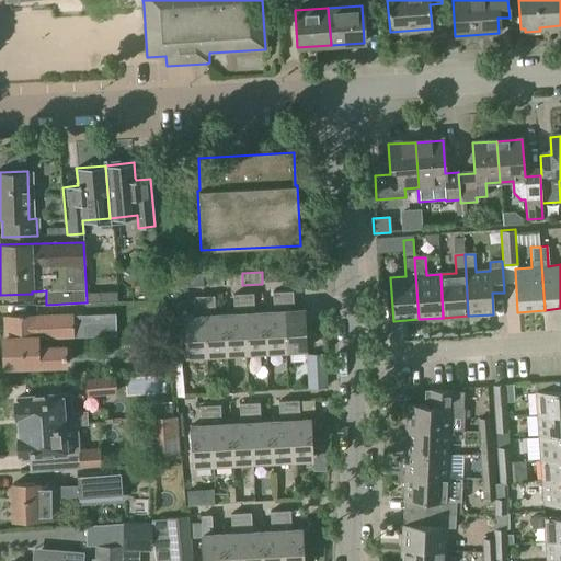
[(278,272),(264,273),(264,283),(279,282),(278,272)]
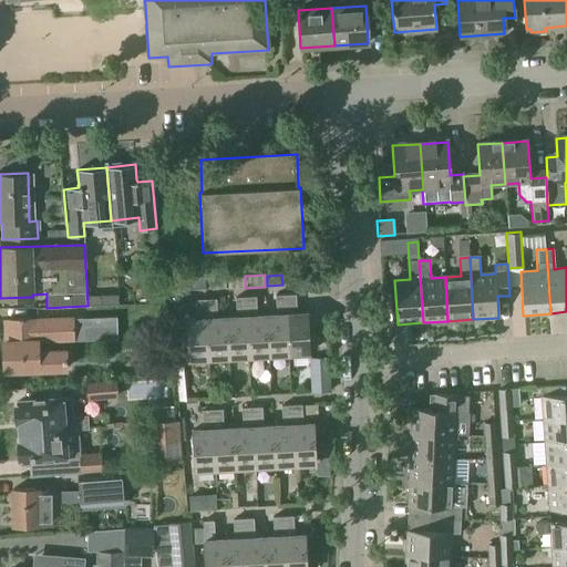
[(235,278),(208,279),(208,289),(236,287),(235,278)]
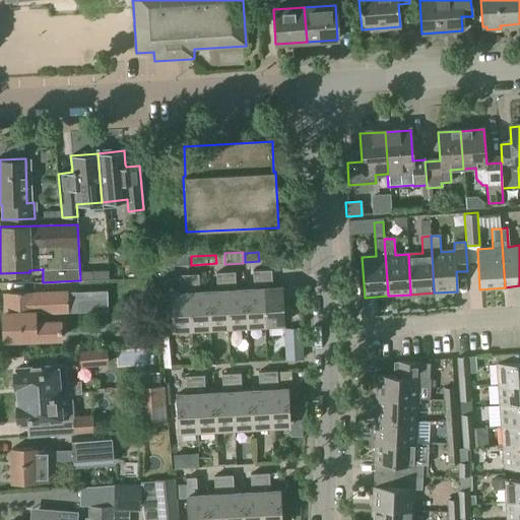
[(271,270),(262,271),(264,325),(283,324),(281,287),(272,287),(271,274),(271,270)]
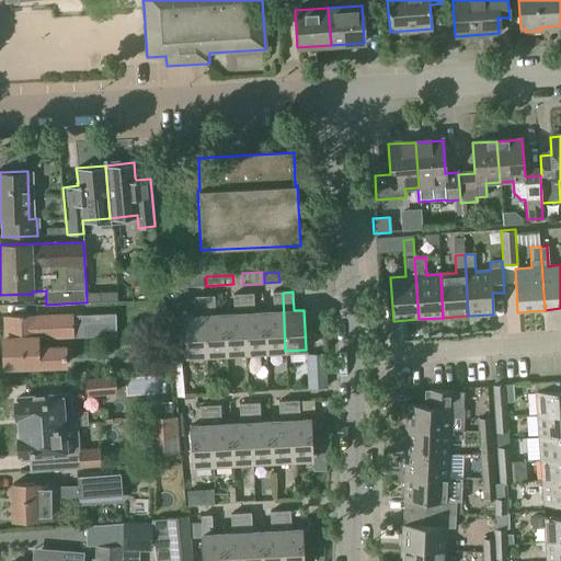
[(273,311),(263,312),(265,352),(285,351),(283,293),(272,293),(273,311)]
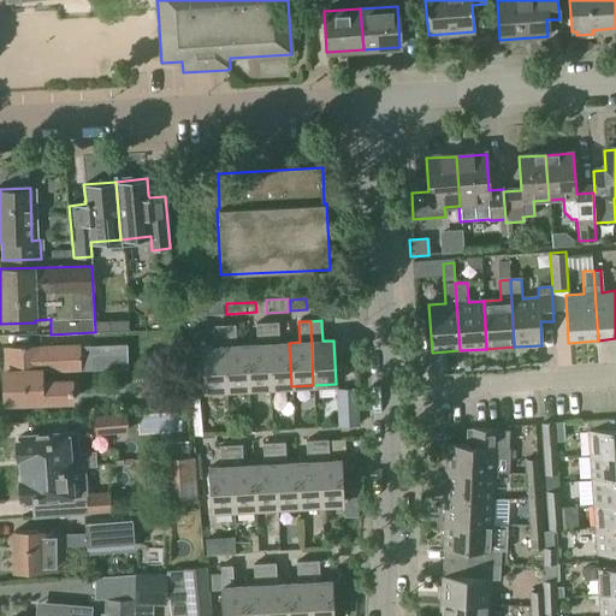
[(278,323),(266,324),(270,388),(291,386),(289,343),(278,343),(278,323)]
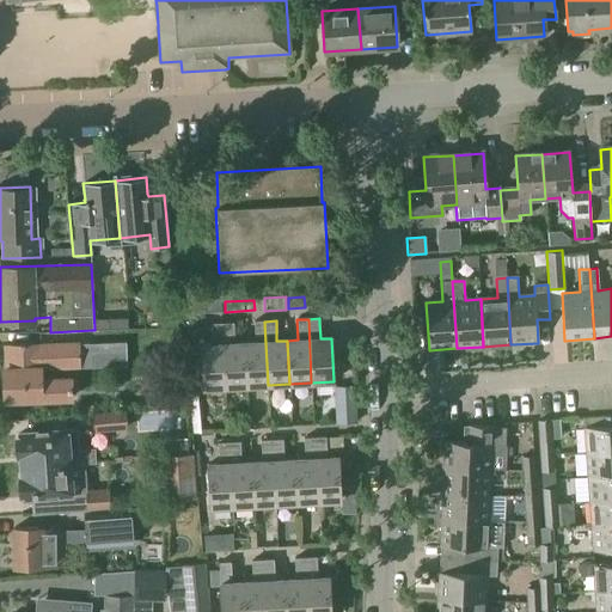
[(255,342),(244,342),(246,386),(268,385),(264,322),(254,322),(255,342)]
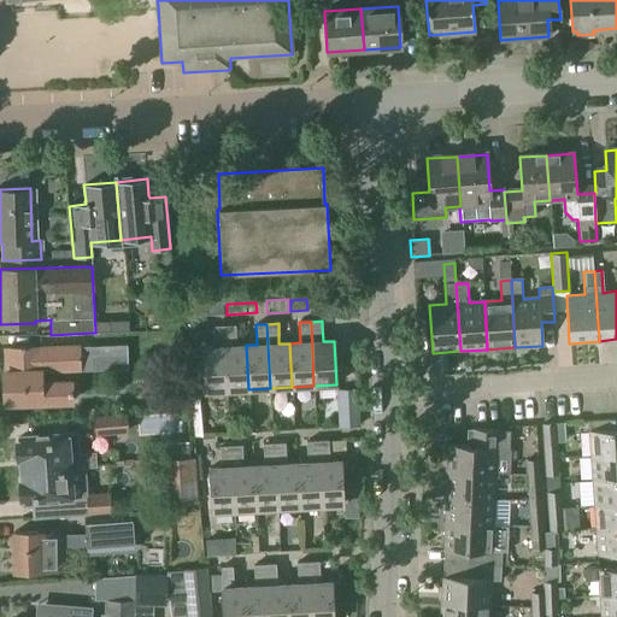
[(213,347),(203,347),(203,351),(204,365),(204,392),(227,391),(224,325),(212,327),(213,347)]
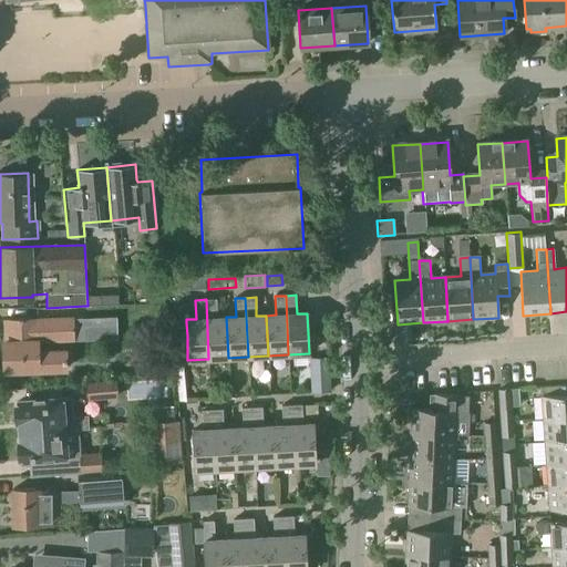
[(216,299),(206,299),(208,359),(228,358),(226,317),(217,318),(216,299)]
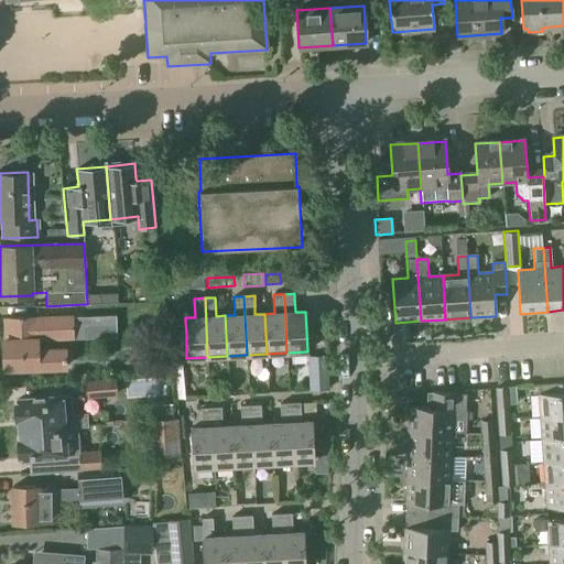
[(19,318),(1,318),(3,369),(65,367),(64,348),(38,349),(36,338),(72,337),(72,339),(116,337),(116,315),(85,316),(85,304),(46,306),(31,306),(31,317),(23,318),(23,316),(18,316),(19,318)]
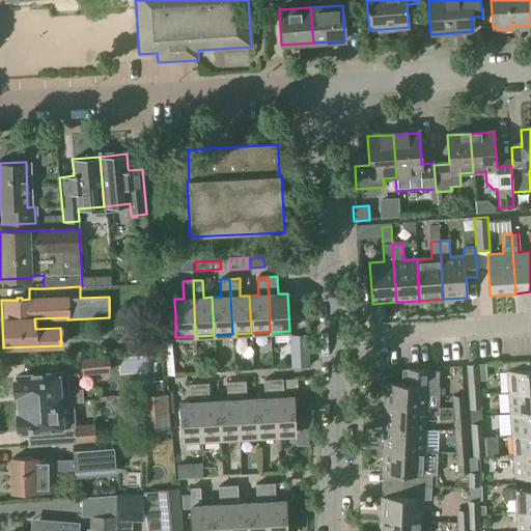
[(174,302),(164,302),(165,315),(175,314),(174,302)]
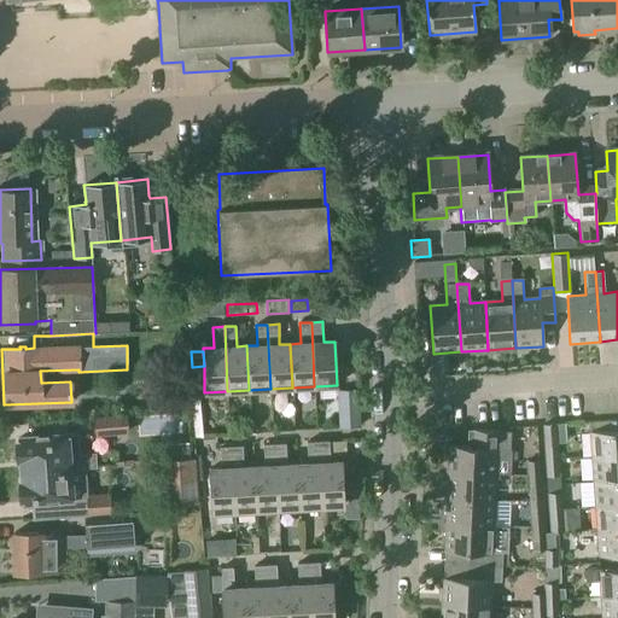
[(126,415),(93,418),(94,436),(128,433),(126,415)]
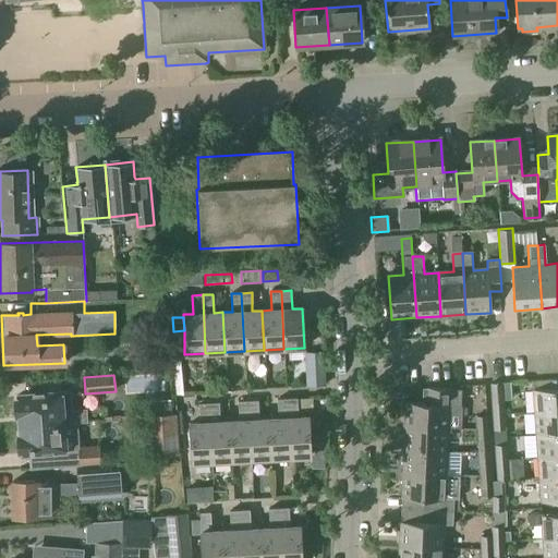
[(325,386),(325,377),(305,378),(305,387),(325,386)]
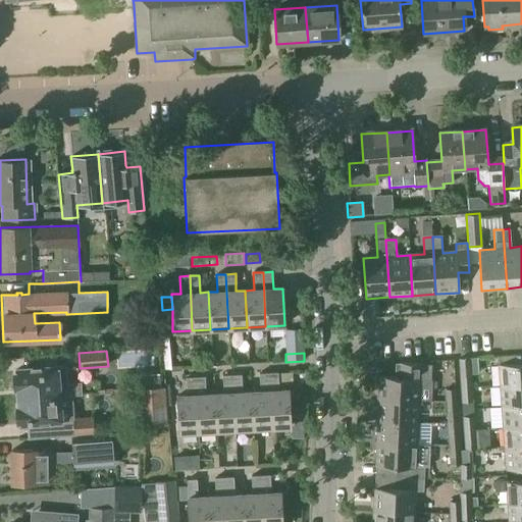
[(521,354),(497,356),(500,386),(521,384),(521,354)]
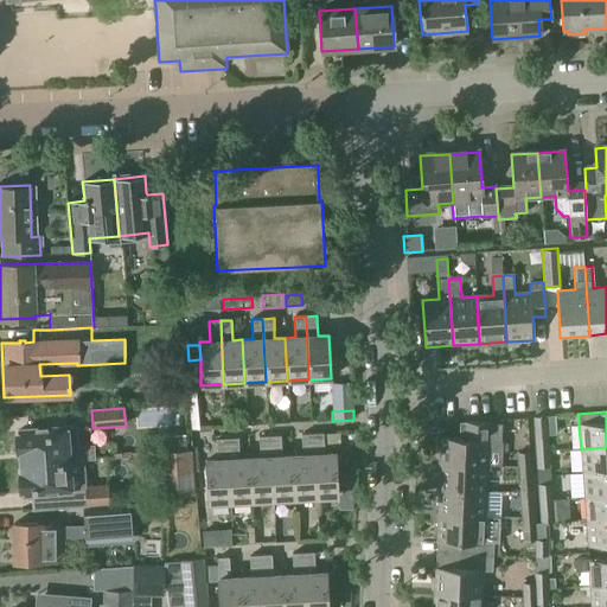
[(544,415),(534,416),(536,453),(547,452),(547,435),(544,415)]
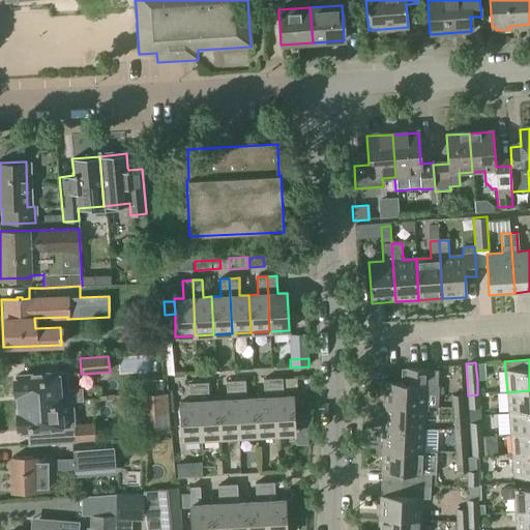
[(385,382),(384,405),(424,407),(425,386),(437,386),(438,371),(407,369),(406,383),(385,382)]
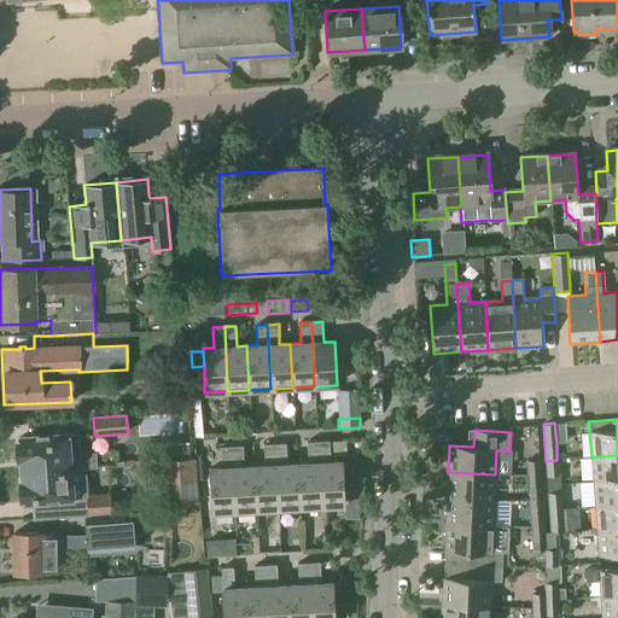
[(19,442),(18,442),(19,460),(21,460),(22,472),(83,467),(95,466),(94,455),(79,456),(77,433),(19,438),(19,442)]
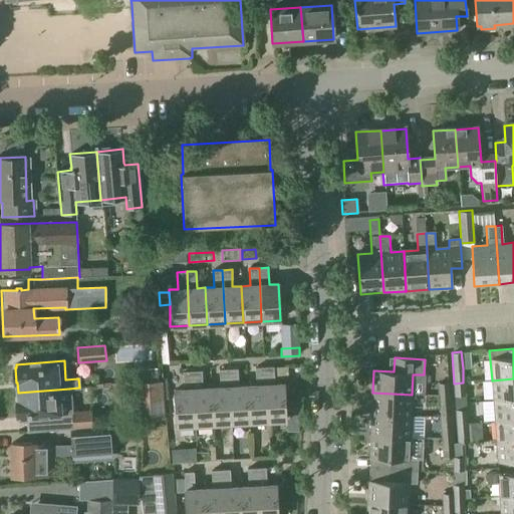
[(255,386),(247,386),(249,422),(266,421),(264,367),(254,368),(255,386)]
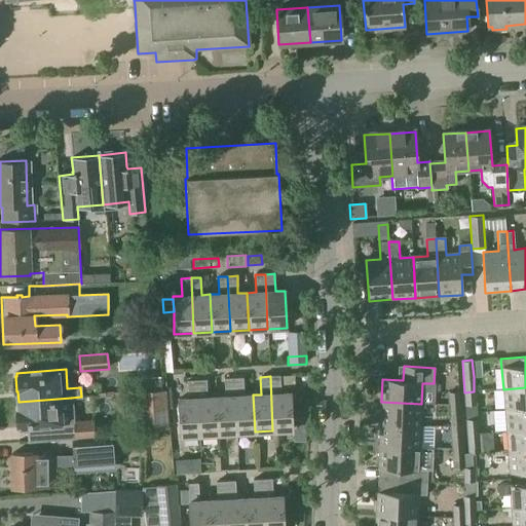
[(279,376),(270,376),(272,430),(292,429),(290,392),(280,393),(279,376)]
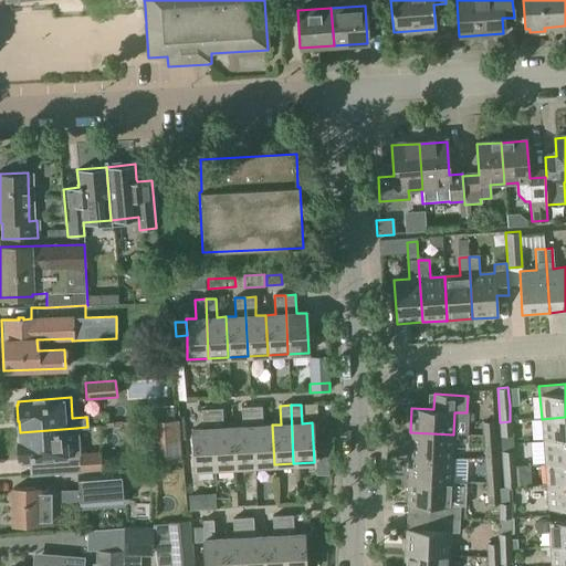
[(242,427),(232,427),(234,467),(253,465),(251,407),(240,407),(242,427)]
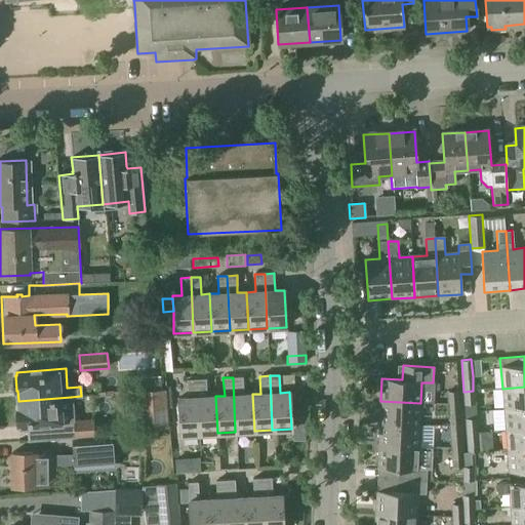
[(242,377),(233,377),(235,432),(254,431),(252,394),(243,395),(242,377)]
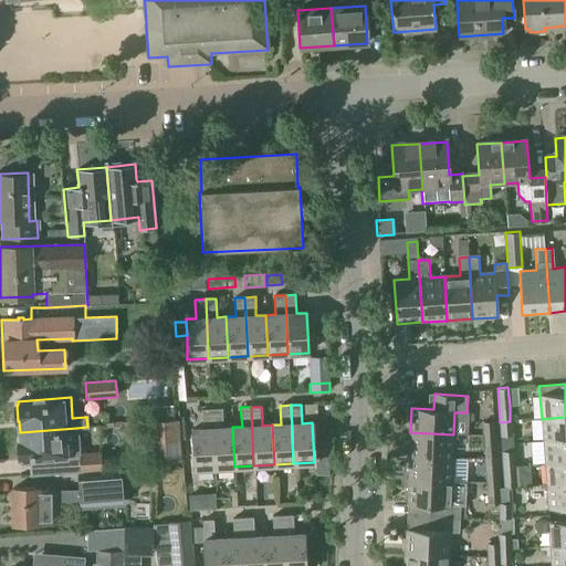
[(221,408),(211,409),(215,468),(234,467),(232,427),(222,428),(221,408)]
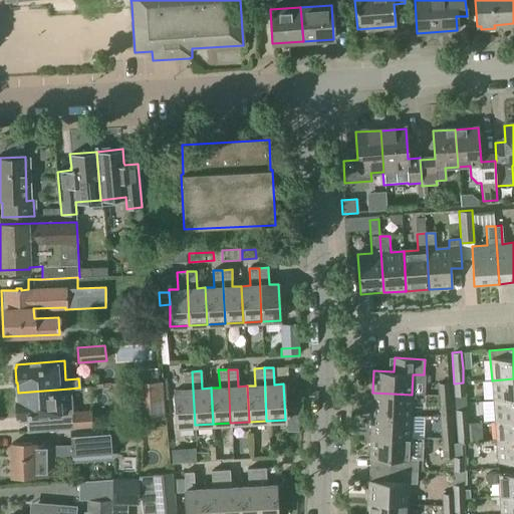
[(195,425),(192,371),(183,371),(184,389),(174,390),(175,400),(165,401),(166,427),(195,425)]
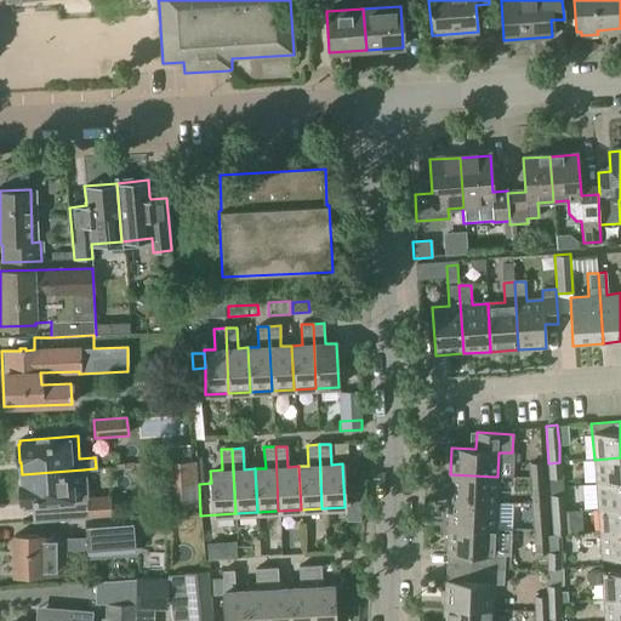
[(620,457),(594,460),(596,484),(620,482),(620,457)]
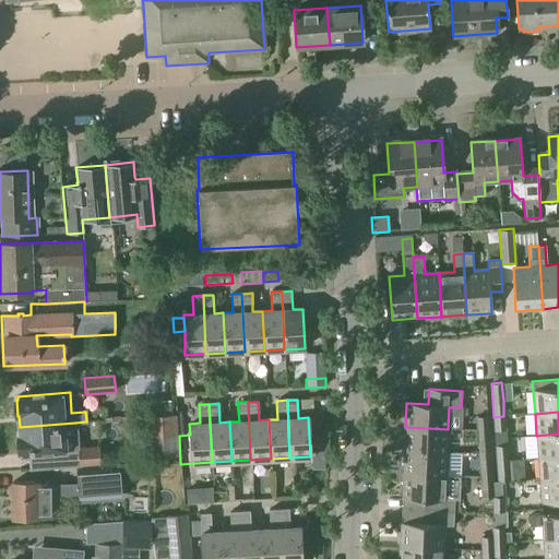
[(503,416),(494,417),(495,441),(506,440),(503,416)]
